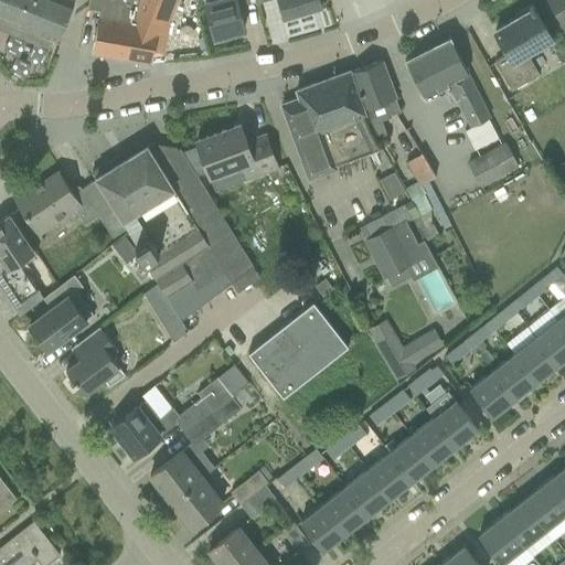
[(0,0),(0,16),(59,41),(74,1),(72,1),(72,0),(0,0)]
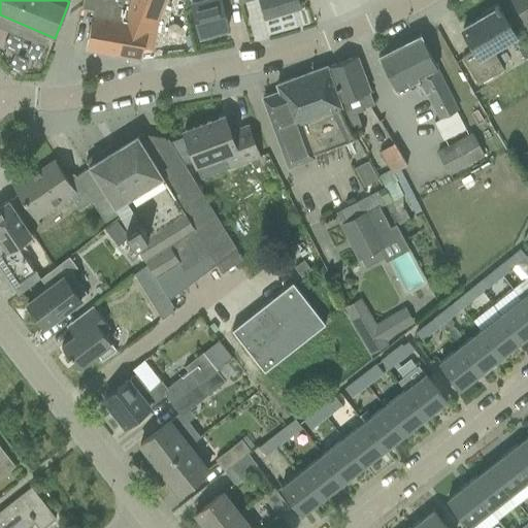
[(123,0),(81,0),(81,6),(93,8),(86,50),(113,55),(123,0)]
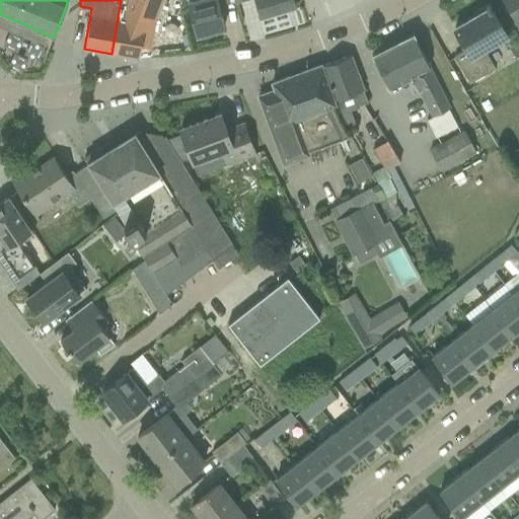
[(121,0),(112,54),(139,59),(142,45),(149,47),(153,19),(160,0),(121,0)]
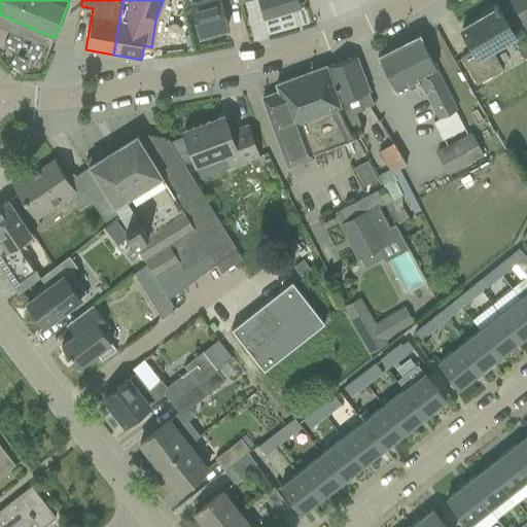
[(190,0),(200,35),(227,28),(221,5),(237,1),(236,0),(190,0)]
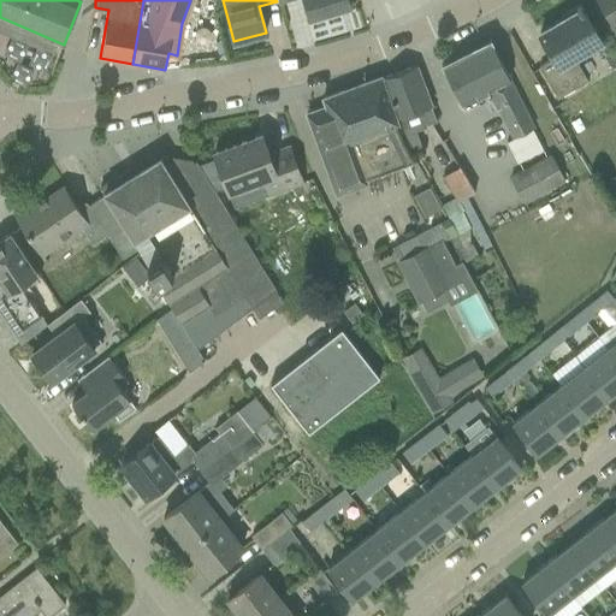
[(303,0),(311,19),(350,7),(347,0),(303,0)]
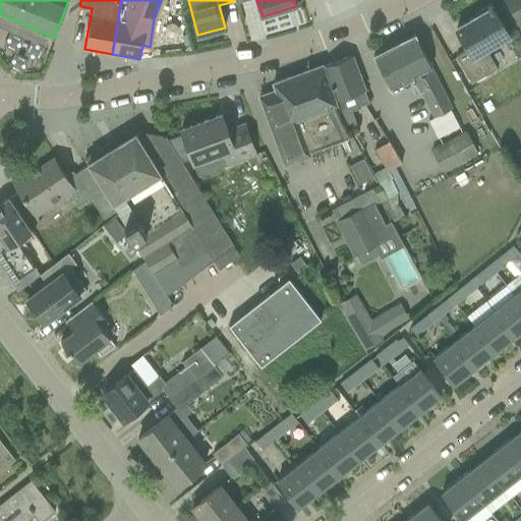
[(520,0),(507,0),(520,22),(520,0)]
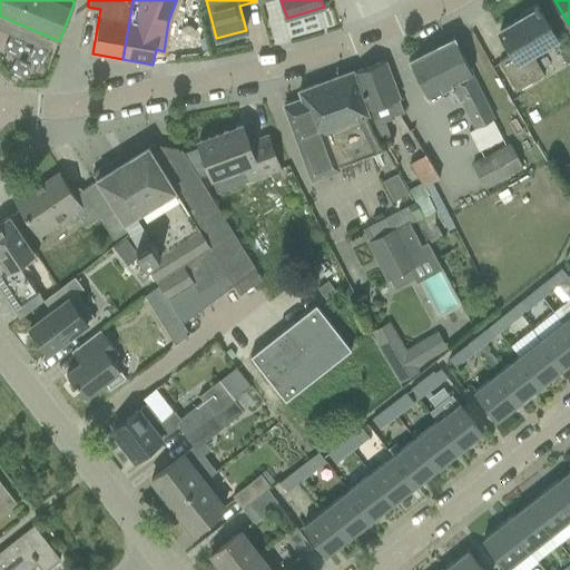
[(513,53),(499,62),(517,91),(543,76),(531,56),(558,40),(537,5),(533,7),(532,5),(518,13),(521,18),(500,31),(513,53)]
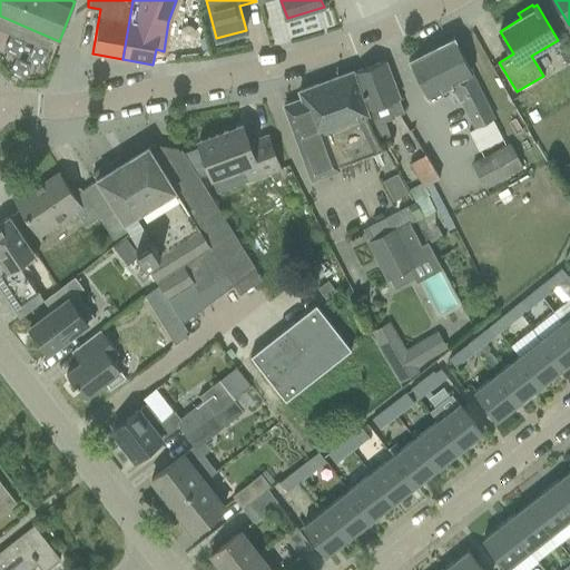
[(474,128),(494,118),(454,37),(409,59),(426,96),(432,94),(434,99),(446,94),(444,88),(451,85),(459,101),(461,100),(474,128)]
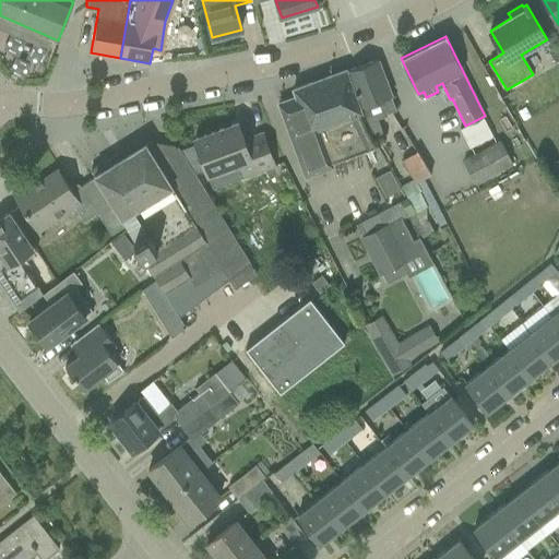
[(558,59),(558,47),(549,52),(555,62),(558,59)]
